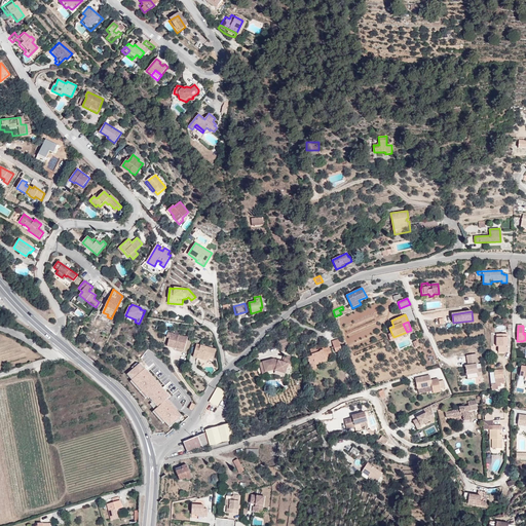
[(170,339),(167,344),(173,345),(173,347),(184,350),(188,338),(171,333),(170,339)]
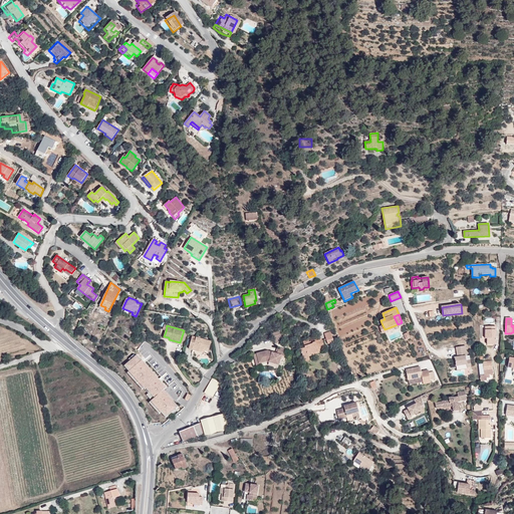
[(487,344),(495,344),(495,326),(486,326),(486,338),(487,338),(487,344)]
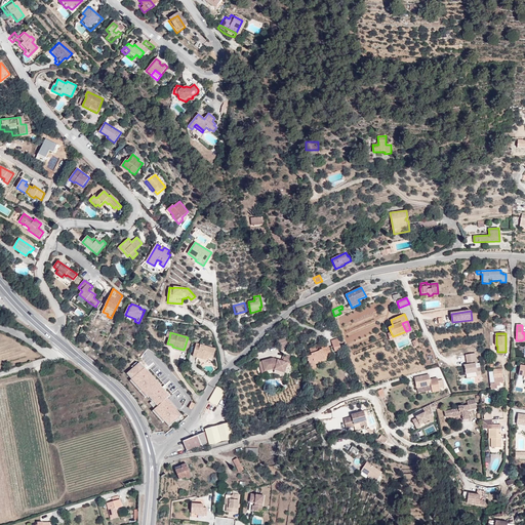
[(341,350),(337,338),(331,341),(335,352),(341,350)]
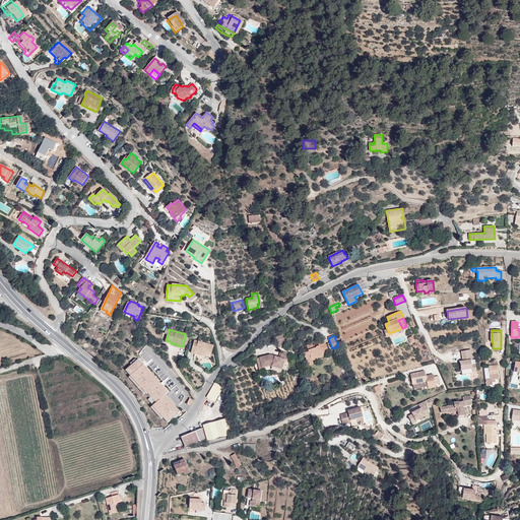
[(195,354),(196,351),(211,355),(213,345),(194,340),(191,352),(195,354)]
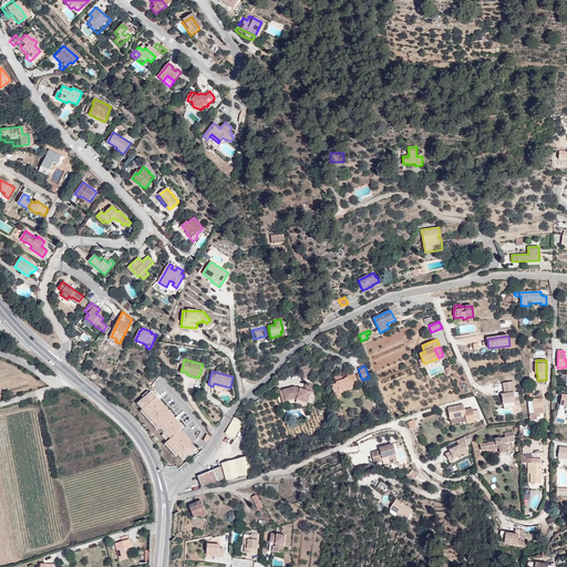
[(351,385),(351,383),(358,381),(354,373),(341,378),(340,374),(334,377),(337,384),(332,385),(336,398),(341,395),(340,393),(340,391),(352,388),(351,385)]
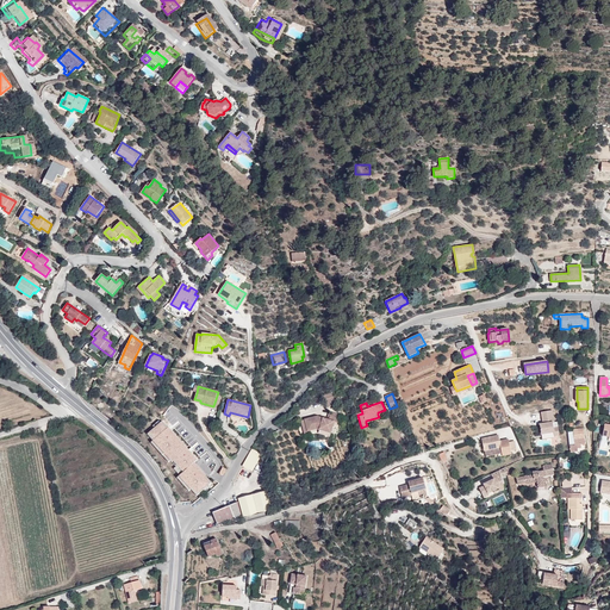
[(554,423),(552,411),(541,412),(542,423),(540,424),(542,435),(554,434),(554,436),(559,436),(558,428),(553,428),(553,423),(554,423)]
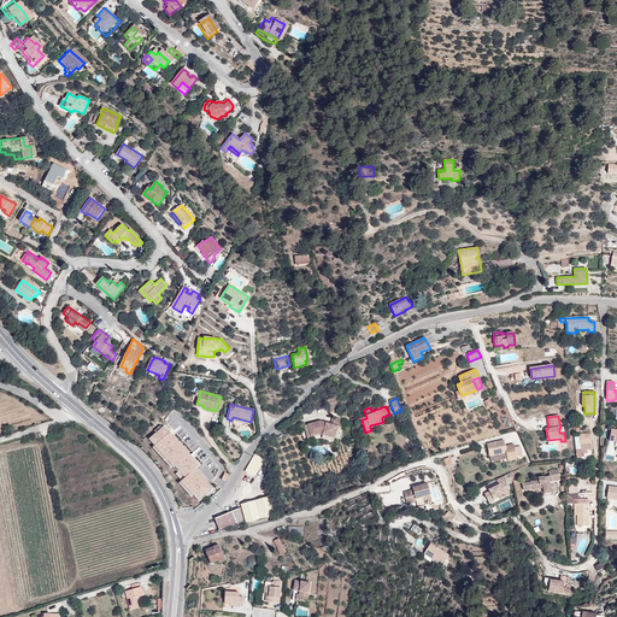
[(323,435),(335,439),(338,429),(338,427),(341,428),(344,419),(335,417),(333,425),(330,424),(321,422),(307,424),(311,436),(313,436),(321,434),(323,435)]
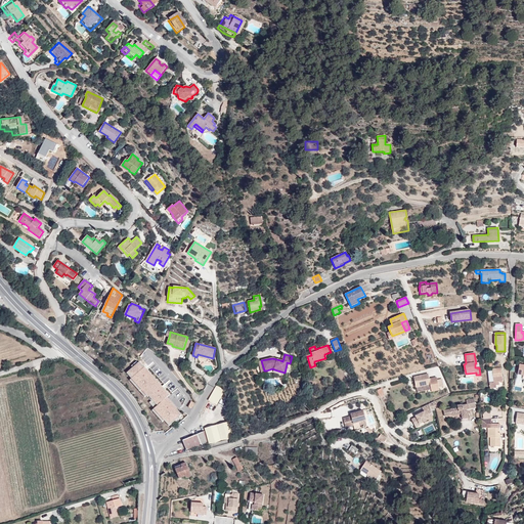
[(146,395),(146,396),(148,394),(153,399),(151,401),(157,406),(155,408),(154,409),(164,420),(169,426),(182,415),(177,408),(176,409),(172,404),(172,403),(167,397),(170,395),(165,389),(164,390),(159,385),(160,384),(139,361),(127,374),(132,379),(146,395)]
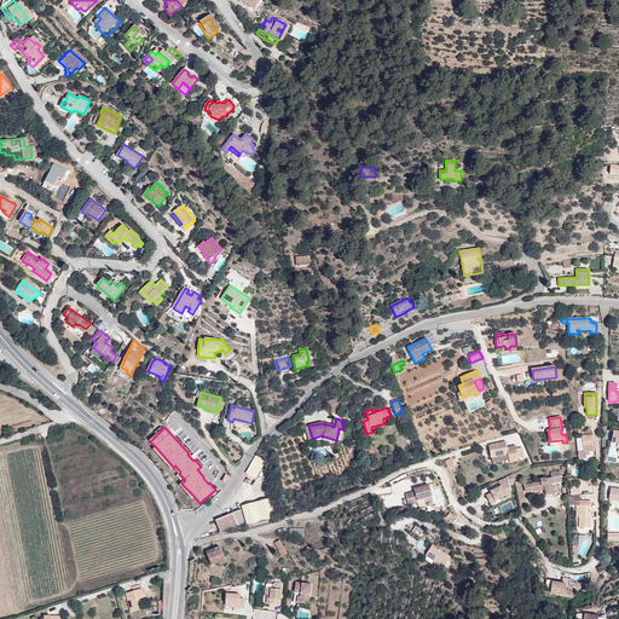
[(594,450),(593,435),(582,437),(583,451),(578,452),(579,460),(586,458),(585,451),(594,450)]
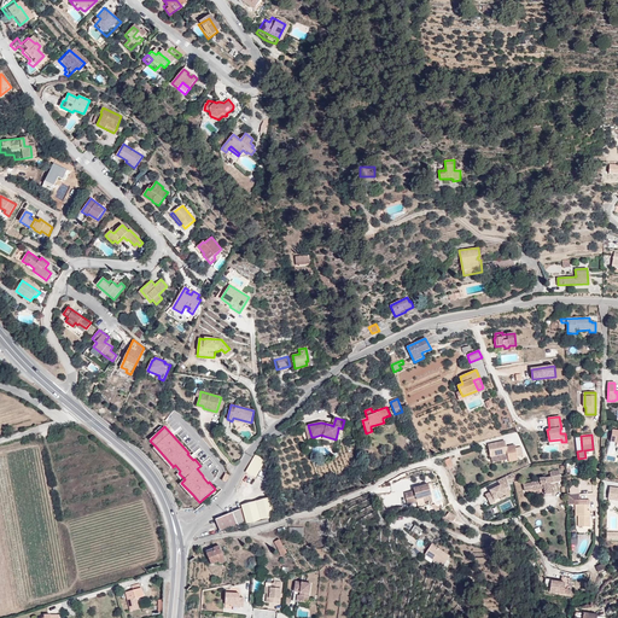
[(505,441),(488,445),(490,458),(507,454),(508,459),(509,462),(518,460),(518,458),(516,448),(514,445),(506,447),(505,441)]
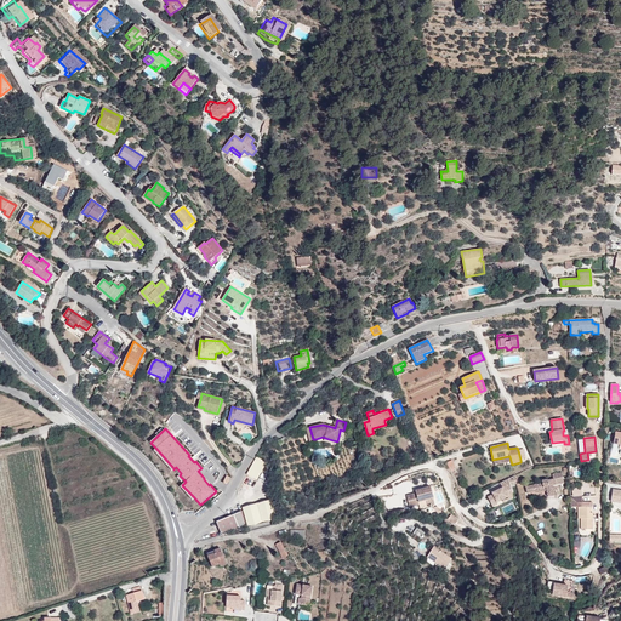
[(174,468),(157,449),(154,451),(171,471),(174,469),(174,468)]
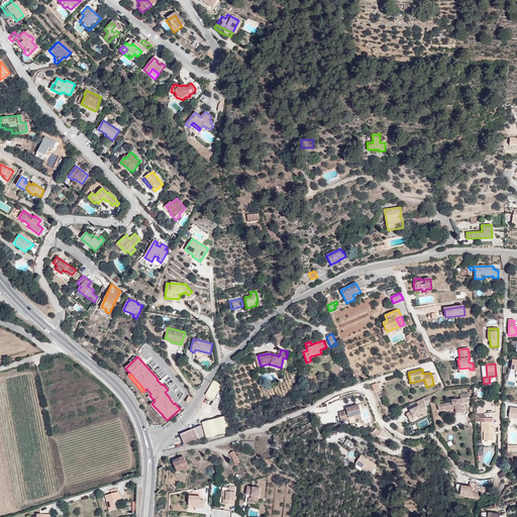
[(213,381),(206,395),(214,400),(222,385),(213,381)]
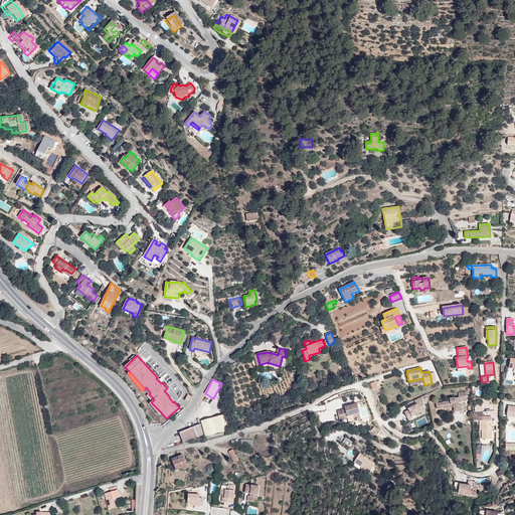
[(451,401),(436,404),(438,409),(442,408),(444,407),(445,409),(454,407),(454,409),(455,411),(460,410),(458,402),(468,400),(466,392),(458,393),(459,397),(454,399),(454,398),(450,399),(451,401)]
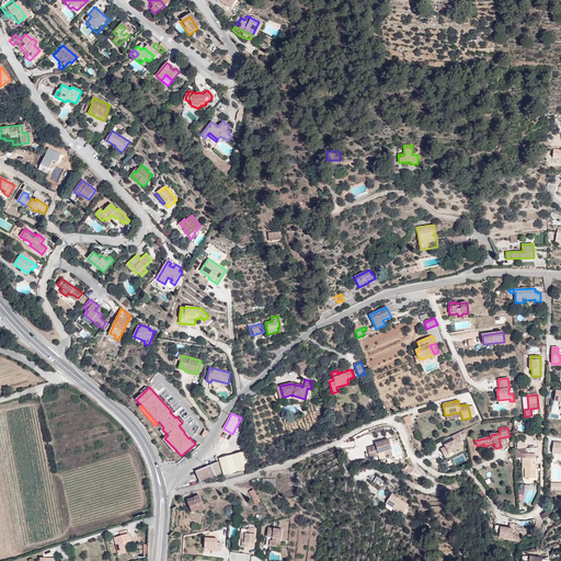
[(451,436),(454,442),(445,446),(446,446),(441,449),(445,458),(448,456),(449,454),(454,451),(458,449),(462,447),(461,438),(467,437),(465,430),(451,436)]
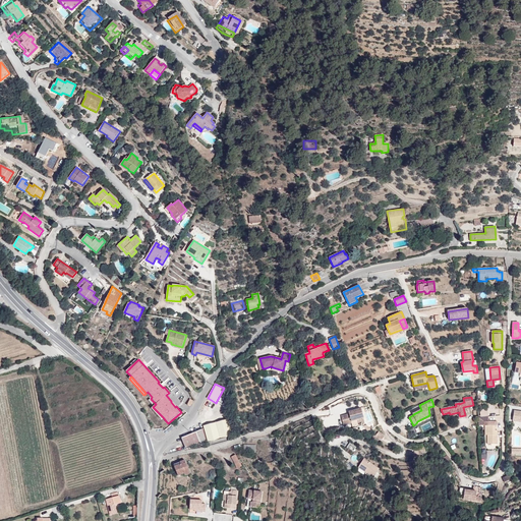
[(161,419),(163,417),(153,407),(152,408),(161,419)]
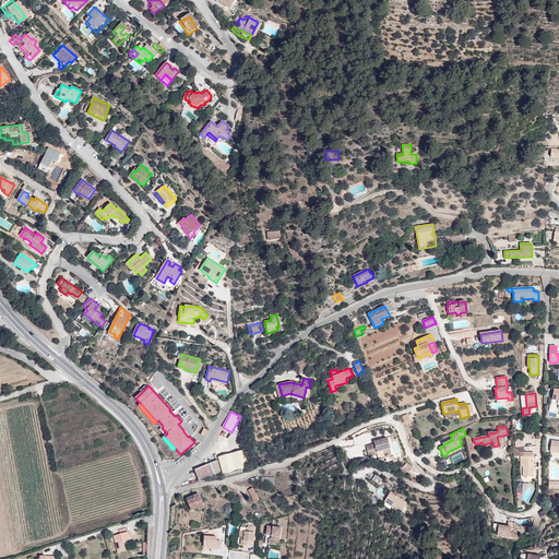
[(390,449),(388,440),(375,443),(375,444),(366,447),(369,456),(377,454),(377,452),(383,451),(390,449)]
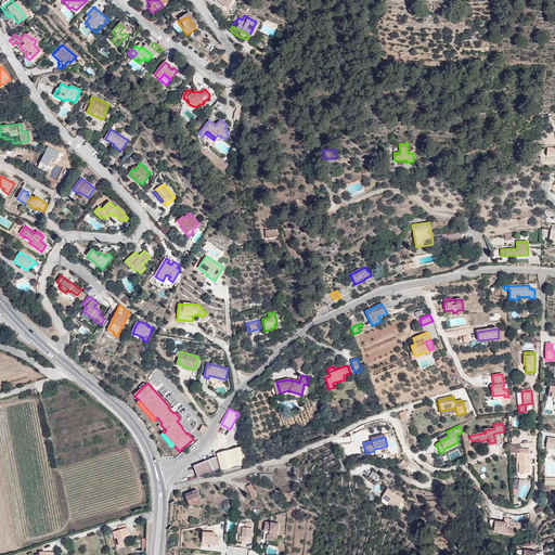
[(519,474),(529,473),(529,463),(527,463),(527,454),(529,454),(529,449),(520,449),(520,443),(510,444),(511,453),(517,453),(517,463),(519,463),(519,474)]
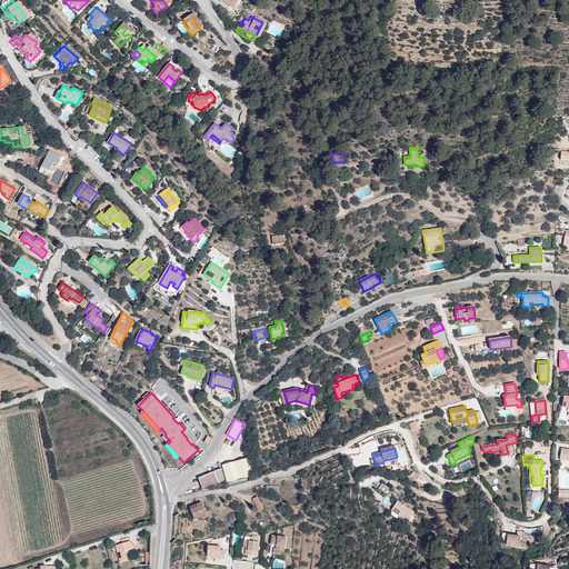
[(249,458),(222,465),(228,483),(255,476),(249,458)]
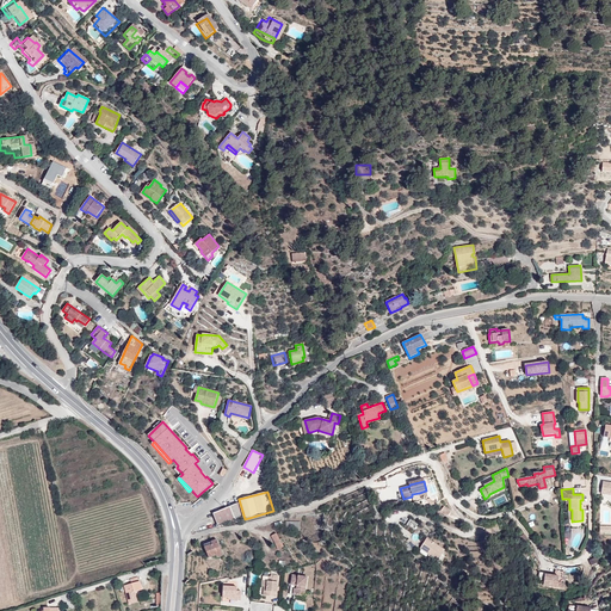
[(213,513),(217,524),(235,518),(235,520),(238,519),(239,522),(242,520),(238,504),(213,513)]
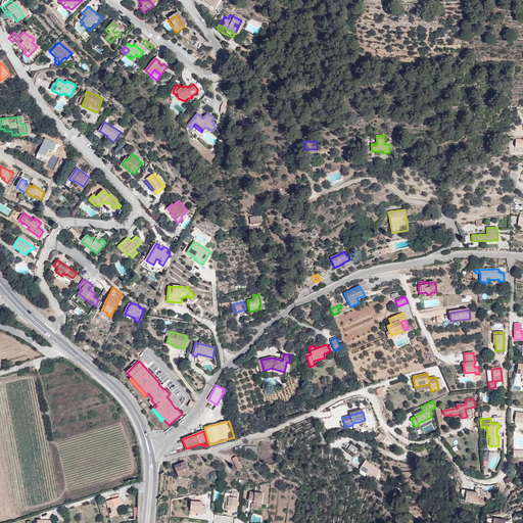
[(377,437),(383,442),(386,438),(380,433),(377,437)]
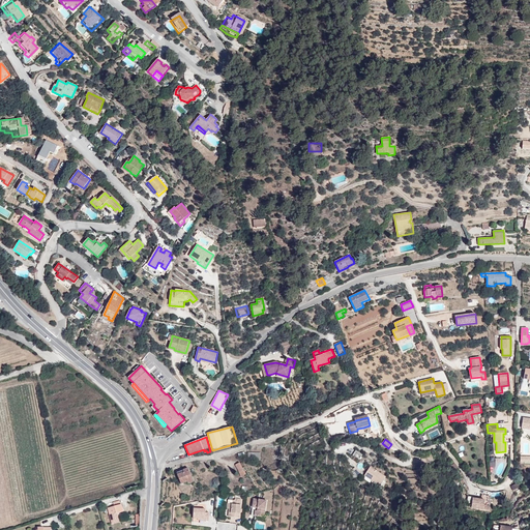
[(358,461),(362,455),(356,450),(352,457),(358,461)]
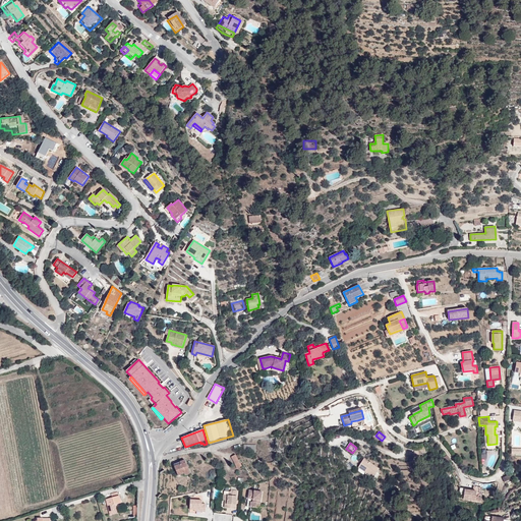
[(377,472),(380,469),(363,459),(359,466),(365,470),(364,471),(373,477),(377,472)]
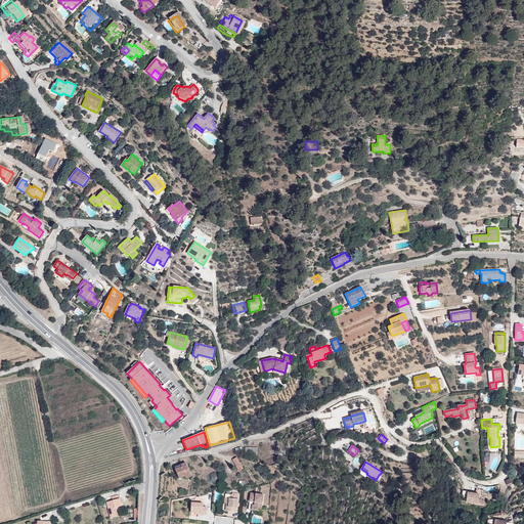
[(174,468),(179,479),(185,476),(186,478),(191,476),(186,463),(174,468)]
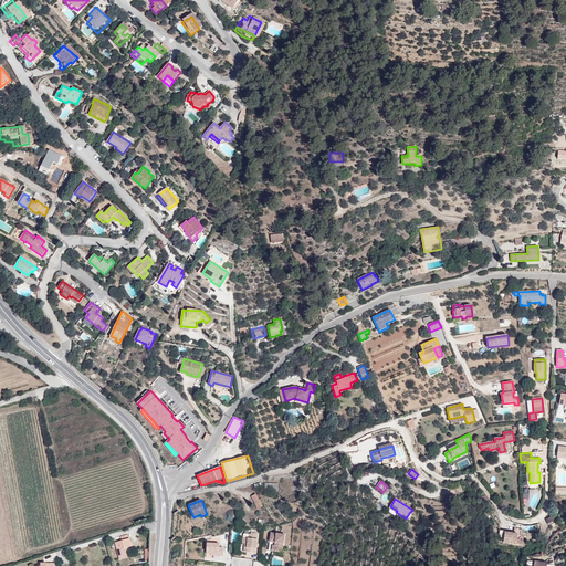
[(558,519),(556,514),(546,519),(548,524),(558,519)]
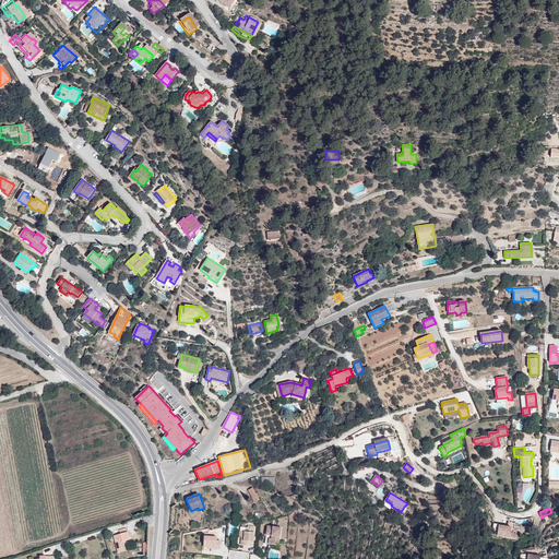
[(498,535),(516,538),(516,523),(509,522),(508,527),(499,526),(498,535)]
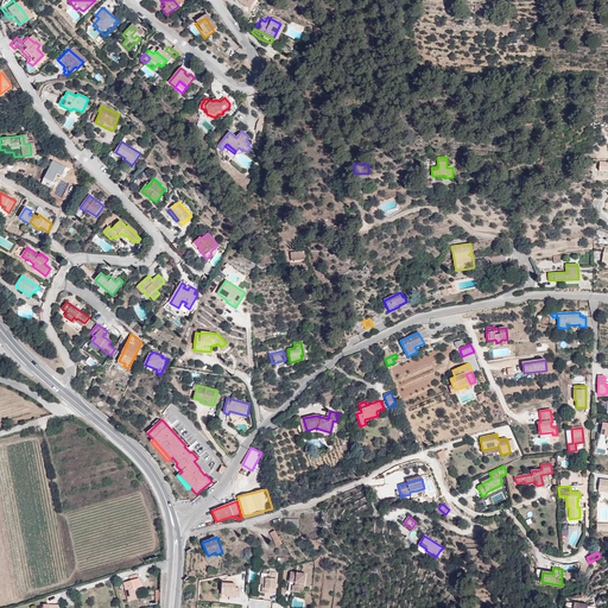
[(296,580),(296,582),(295,587),(295,593),(303,594),(305,575),(291,572),(290,578),(296,580)]
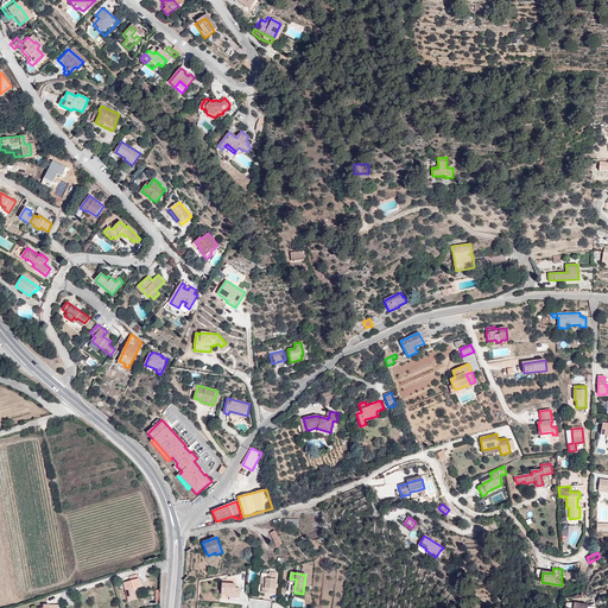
[(270,574),(266,574),(266,578),(261,578),(260,583),(260,584),(263,584),(263,593),(274,594),(277,575),(270,574)]
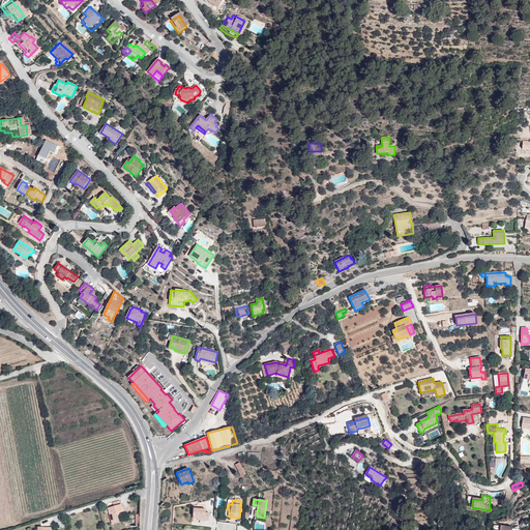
[(123,511),(121,504),(108,508),(112,524),(119,523),(117,513),(123,511)]
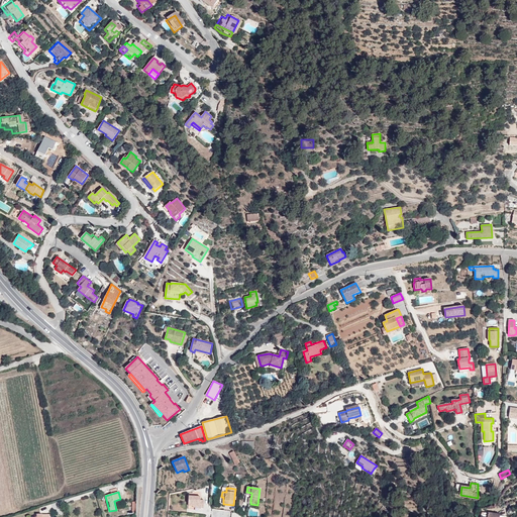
[(200,497),(189,496),(189,506),(193,506),(200,506),(200,508),(204,508),(204,500),(200,500),(200,497)]
